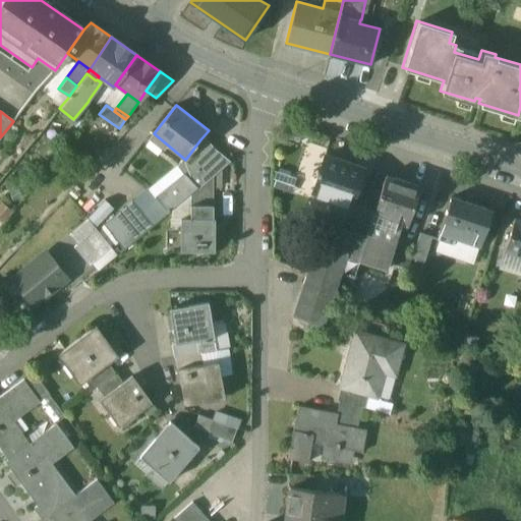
[(200,139),(185,160),(184,159),(178,166),(184,173),(184,172),(198,187),(213,175),(229,162),(213,150),(214,149),(211,145),(206,142),(205,143),(200,139)]
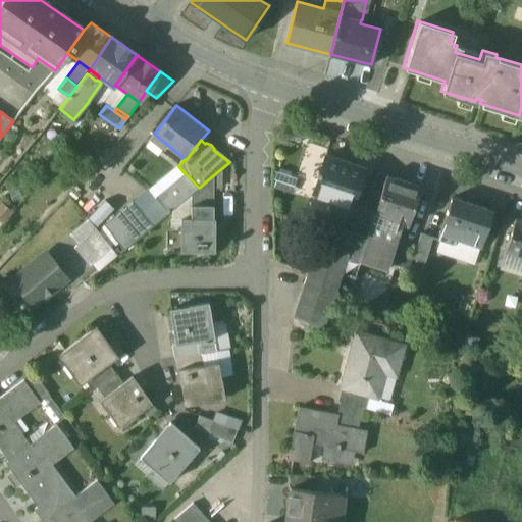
[(363,168),(325,156),(313,193),(349,205),(350,205),(351,204),(363,168)]
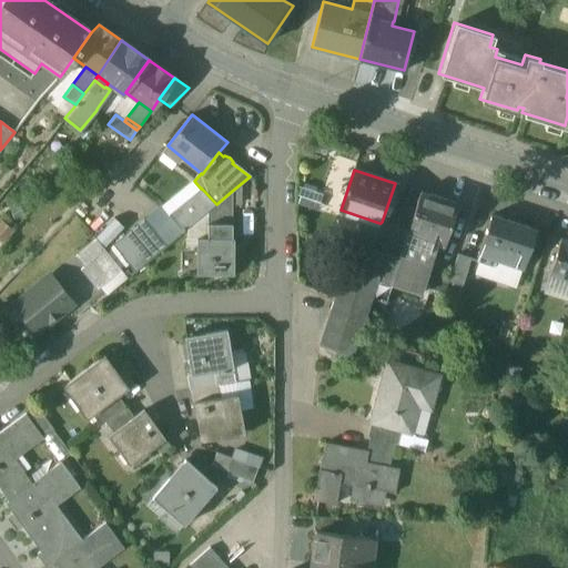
[(201,189),(169,214),(183,231),(208,211),(216,204),(201,188),(201,189)]
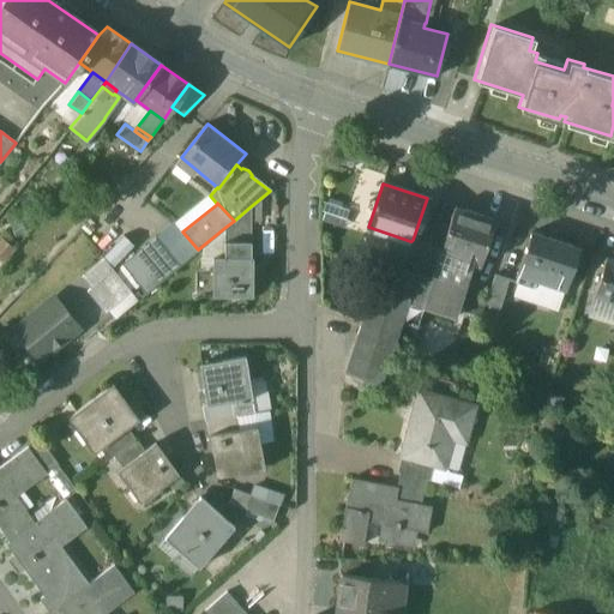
[(251,206),(234,221),(224,228),(224,241),(251,242),(251,206)]
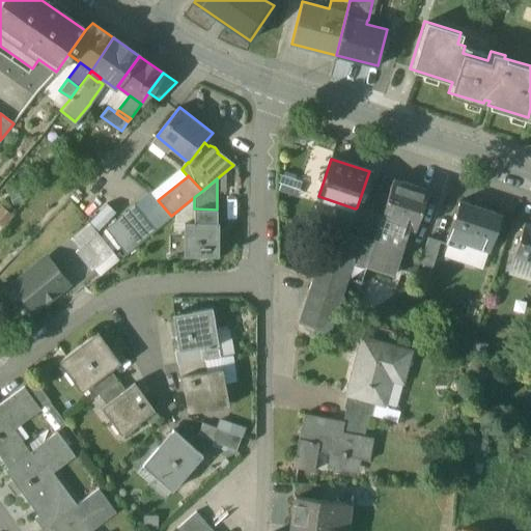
[(379,216),(378,219),(406,228),(413,230),(426,190),(391,178),(379,216)]
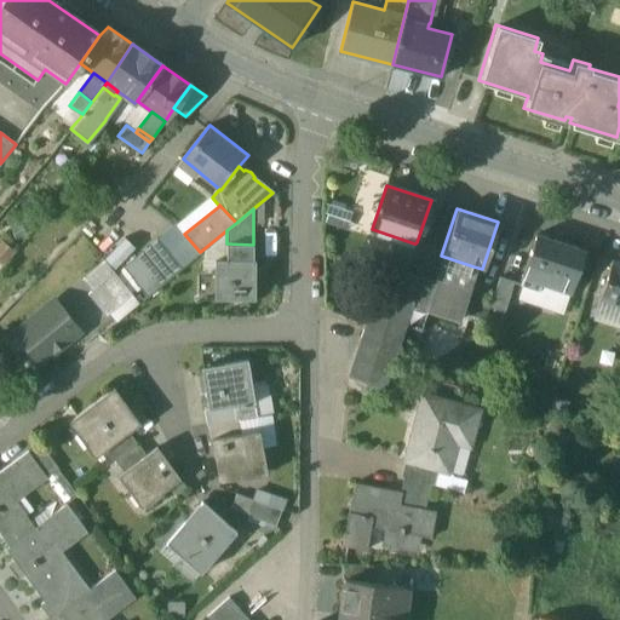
[(184,234),(176,223),(158,239),(174,259),(182,268),(200,253),(184,234)]
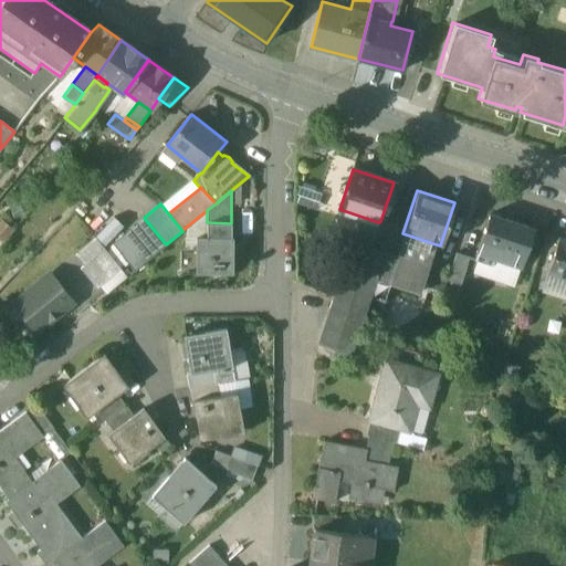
[(207,210),(188,226),(188,238),(196,238),(206,238),(207,222),(207,210)]
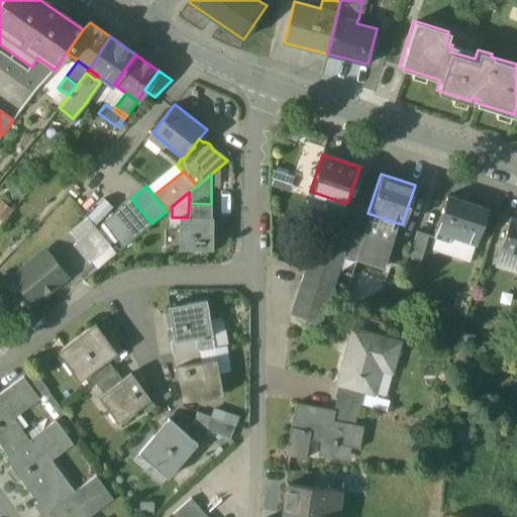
[(102,195),(86,213),(94,221),(111,203),(102,195)]
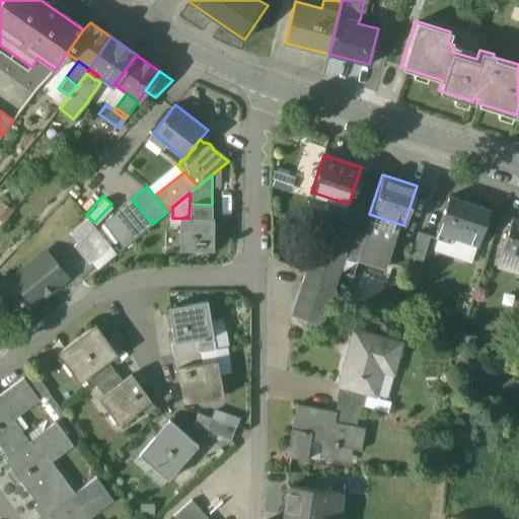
[(488,210),(447,196),(433,238),(450,243),(452,237),(475,245),(488,210)]
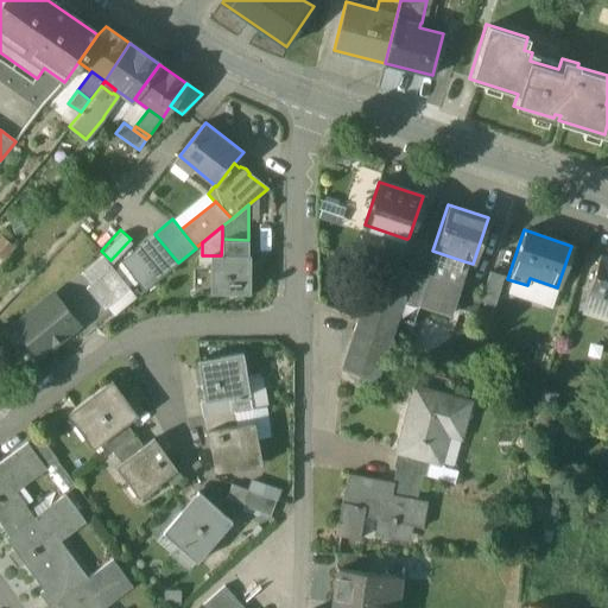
[(154,234),(120,260),(137,282),(171,254),(154,234)]
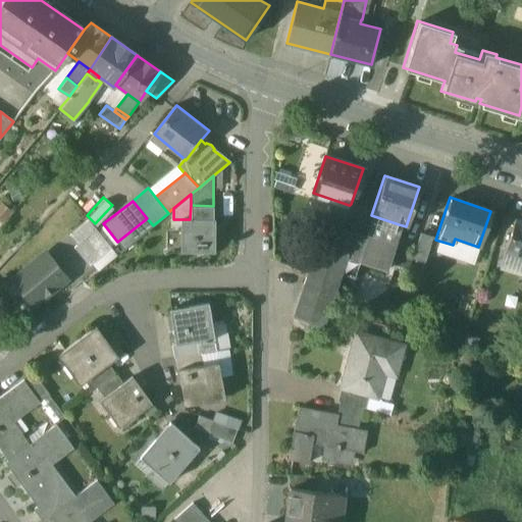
[(10,212),(0,203),(0,222),(1,223),(10,212)]
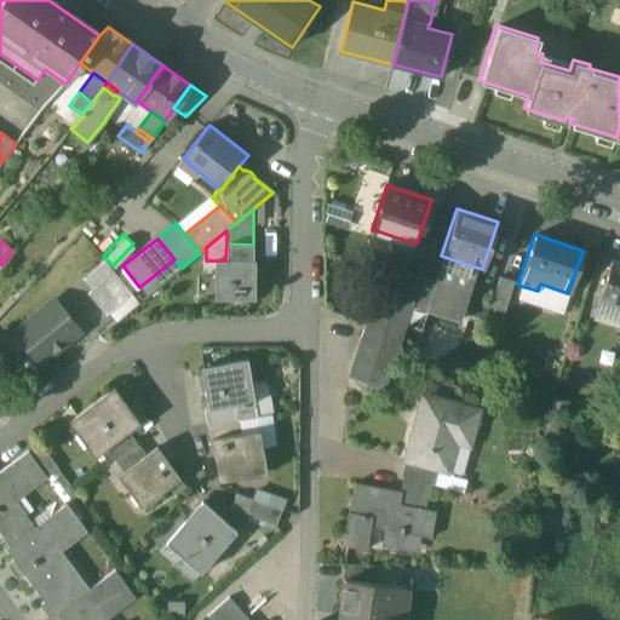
[(430,247),(417,242),(415,244),(414,244),(405,271),(420,276),(430,247)]
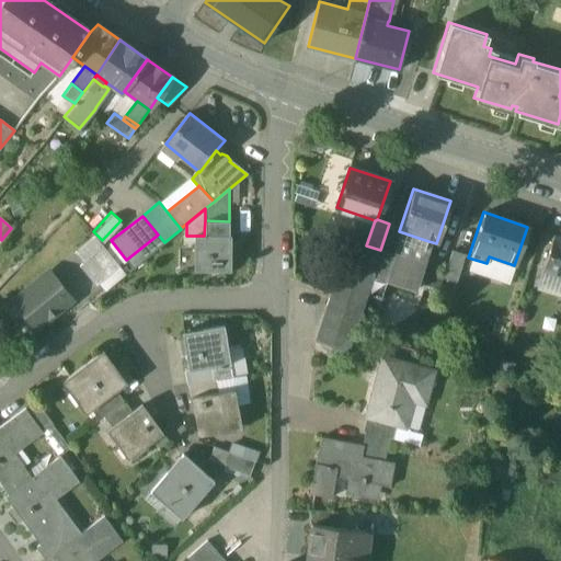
[(229,221),(205,220),(204,236),(194,236),(194,271),(230,271),(230,236),(229,236),(229,221)]
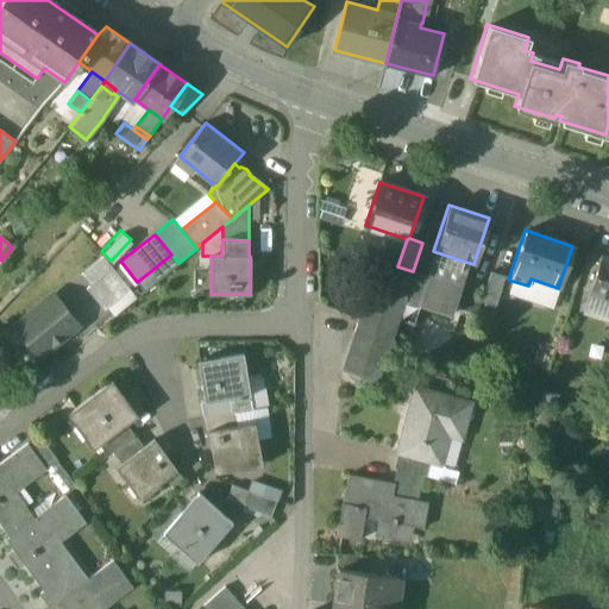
[(413,271),(397,319),(412,324),(416,306),(415,305),(433,251),(434,248),(422,243),(413,271)]
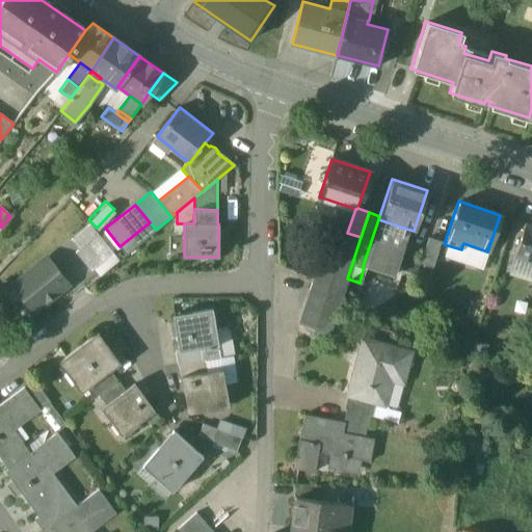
[(378,219),(363,266),(364,267),(391,275),(406,229),(378,219)]
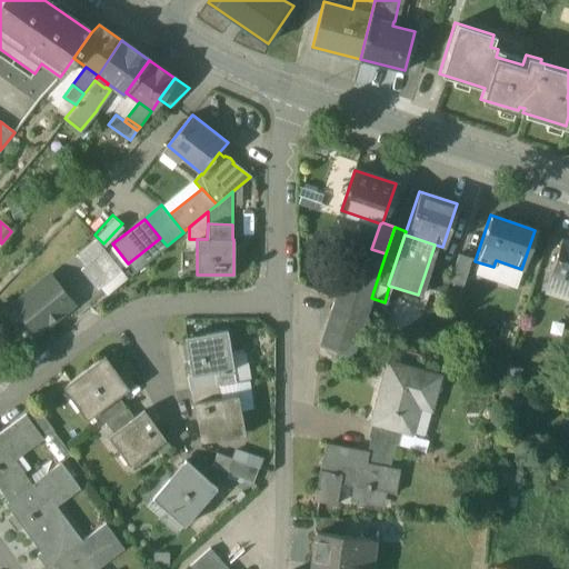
[(568,240),(561,238),(549,272),(568,279),(568,300),(568,305),(568,240)]
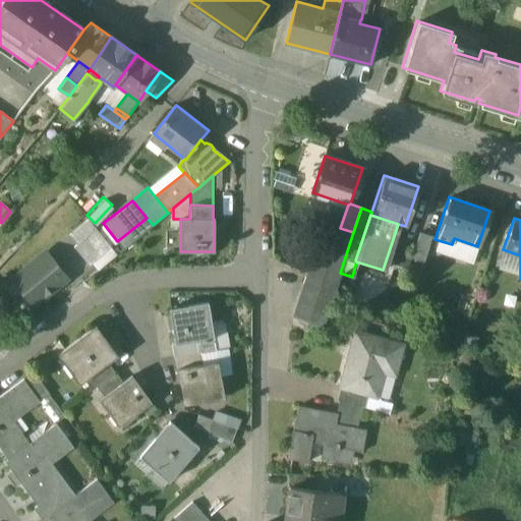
[(340,228),(324,222),(292,316),(322,327),(340,273),(353,232),(340,228)]
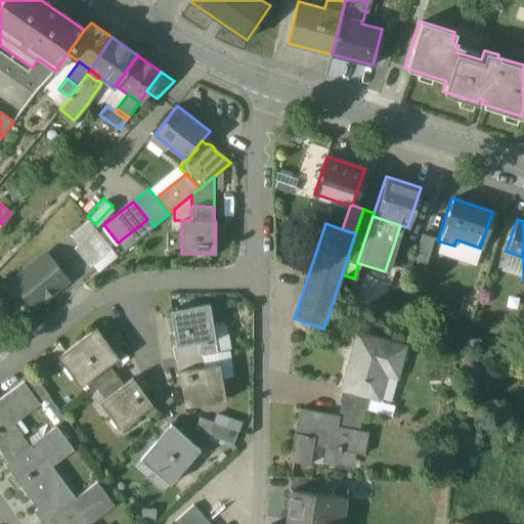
[(112,249),(96,230),(75,248),(90,266),(112,249)]
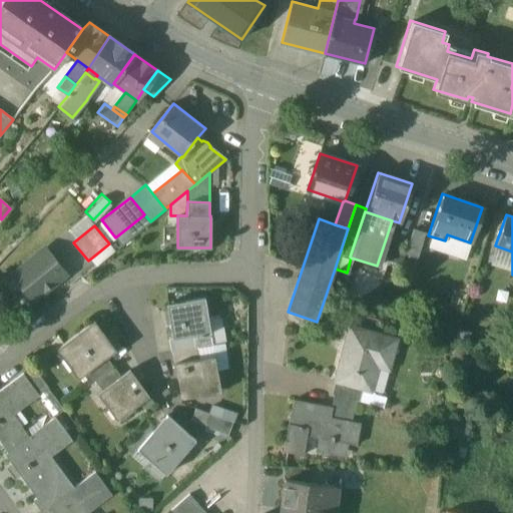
[(425,233),(413,229),(405,254),(416,259),(425,233)]
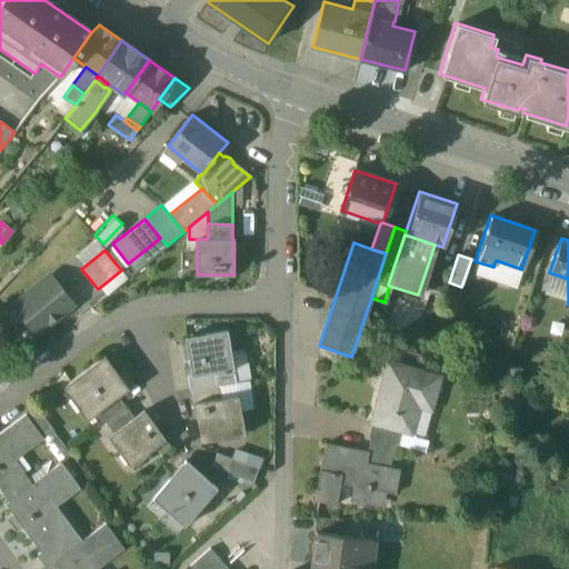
[(49,275),(12,303),(37,333),(73,305),(49,275)]
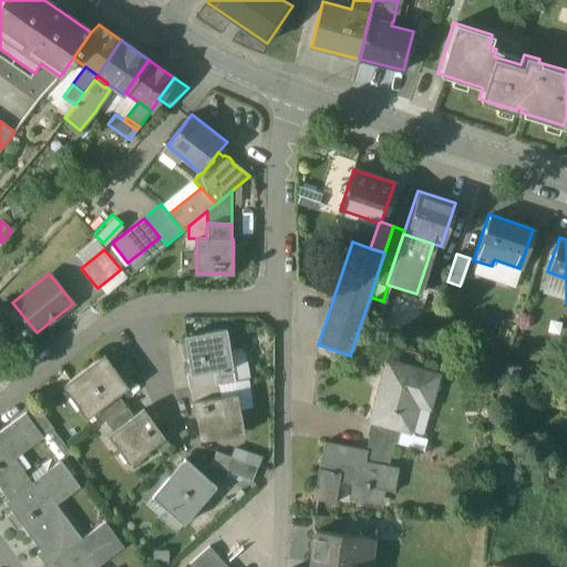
[(224,332),(184,338),(187,360),(185,360),(187,374),(188,377),(215,372),(232,370),(226,336),(225,336),(224,332)]
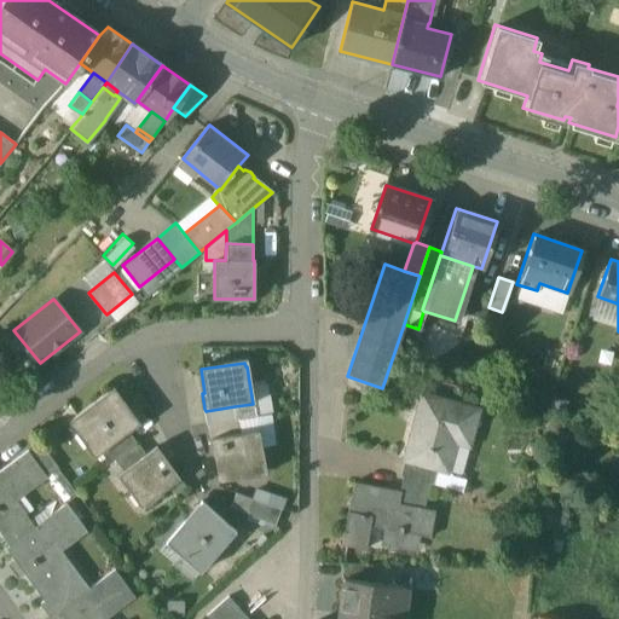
[(111,388),(73,417),(99,452),(127,432),(138,423),(137,421),(134,423),(122,409),(126,406),(111,388)]
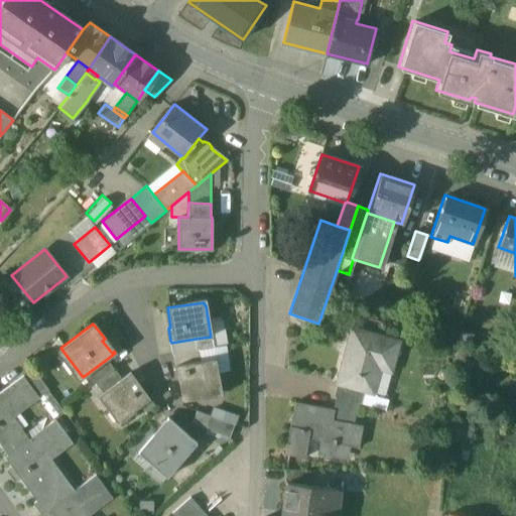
[(380,337),(351,329),(336,383),(339,384),(363,391),(372,393),(378,369),(389,372),(395,349),(378,344),(380,337)]
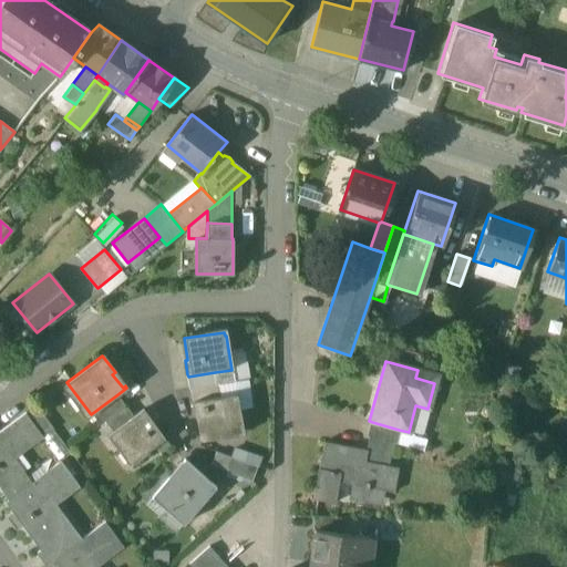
[(215,372),(188,377),(187,374),(186,375),(188,390),(217,384),(215,372)]
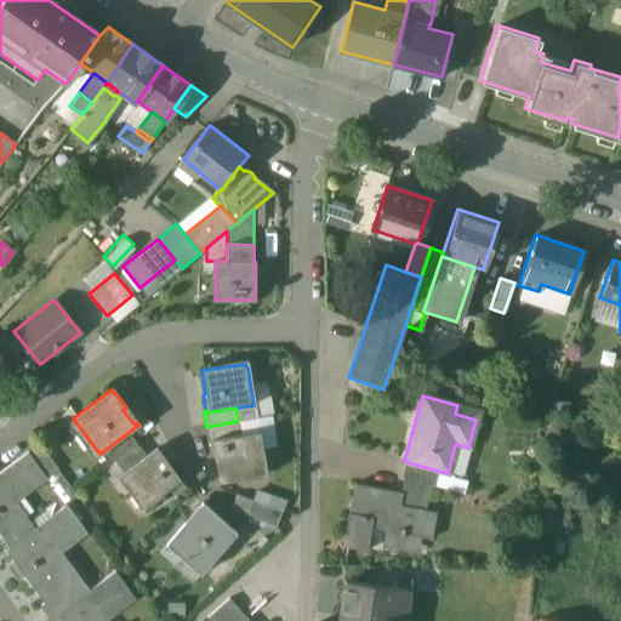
[(238,421),(206,427),(209,440),(212,440),(212,439),(240,434),(238,421)]
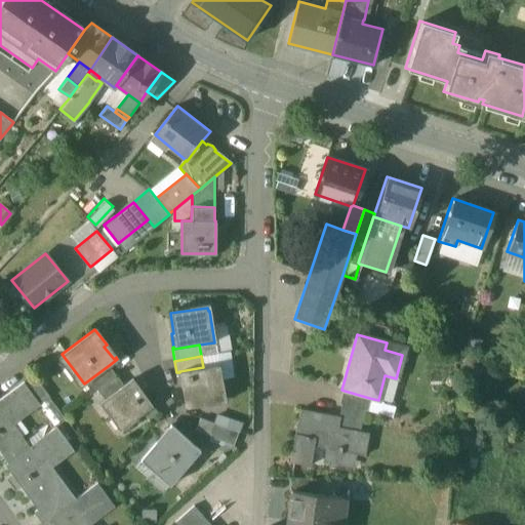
[(203,367),(179,371),(179,372),(185,406),(224,400),(217,364),(203,367)]
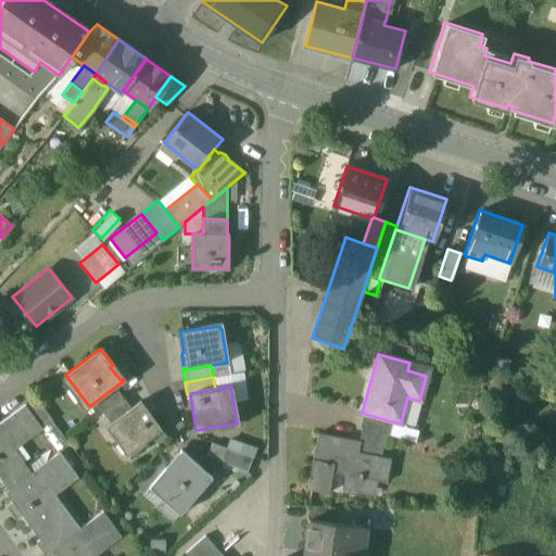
[(114,388),(89,406),(97,416),(101,413),(122,397),(114,388)]
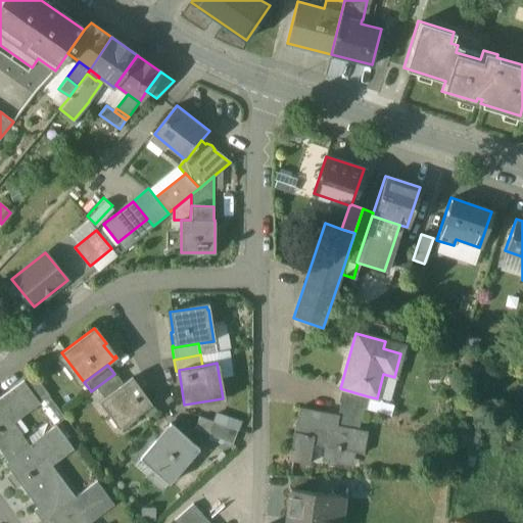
[(48,394),(33,374),(22,381),(38,401),(48,394)]
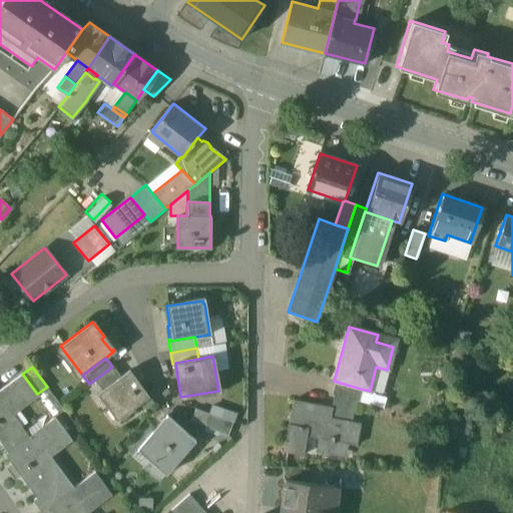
[(112,367),(93,381),(101,391),(119,377),(112,367)]
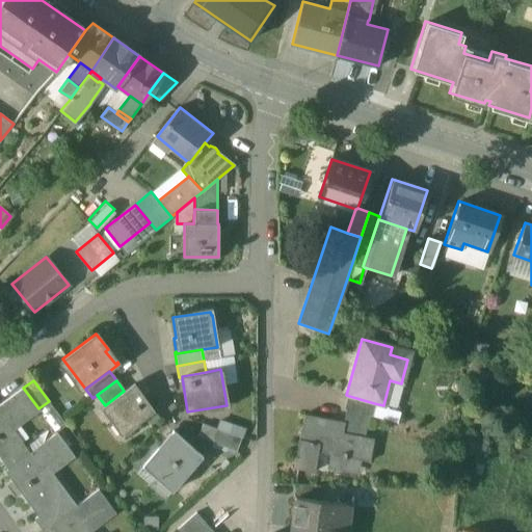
[(153,410),(133,384),(124,391),(105,405),(100,408),(121,434),(153,410)]
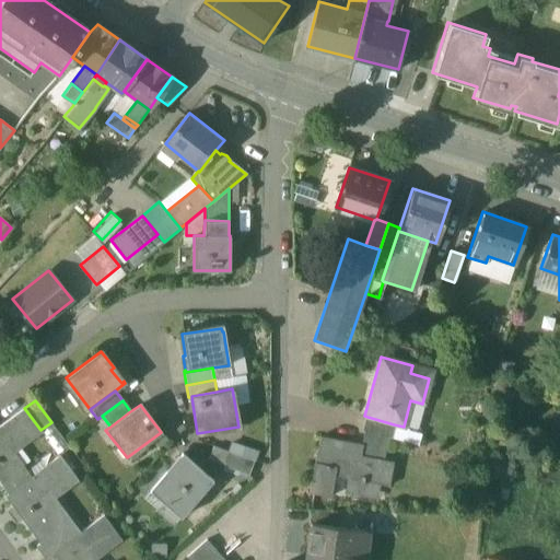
[(23,408),(0,424),(0,482),(8,493),(30,477),(12,453),(41,431),(41,430),(24,408),(23,408)]
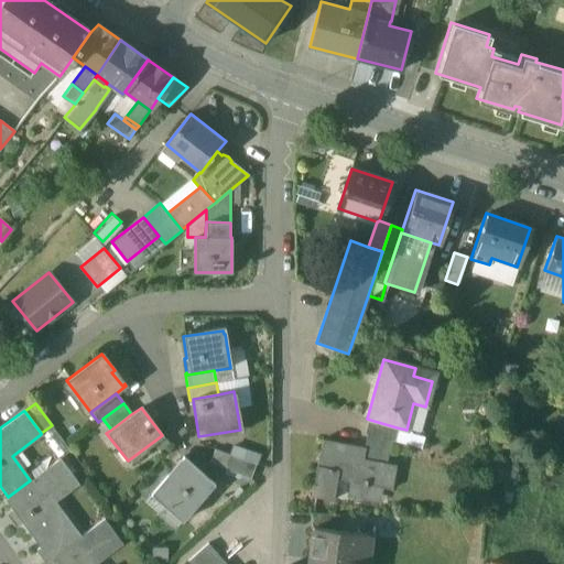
[(397,427),(370,420),(366,435),(390,442),(392,442),(397,427)]
